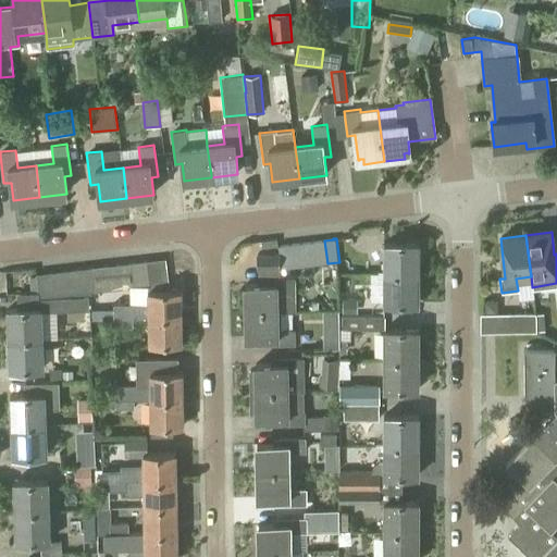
[(316,265),(327,263),(324,240),(313,243),(316,265)]
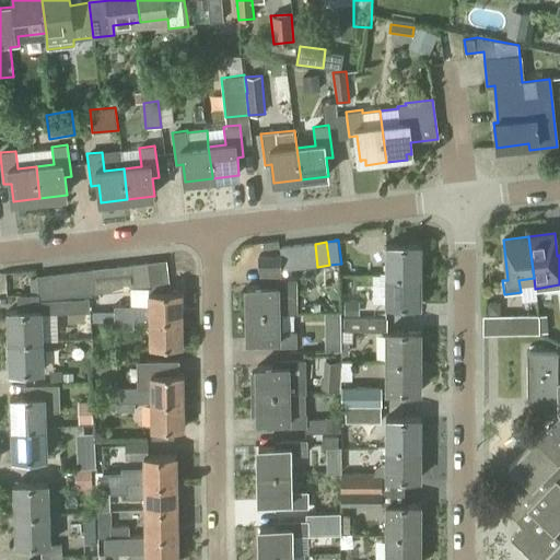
[(307,268),(317,267),(315,244),(303,245),(306,268),(307,268)]
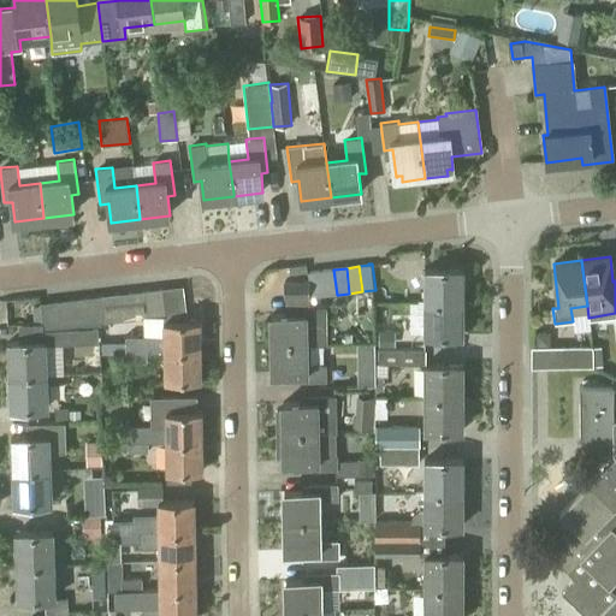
[(325,296),(337,295),(333,270),(321,271),(325,296)]
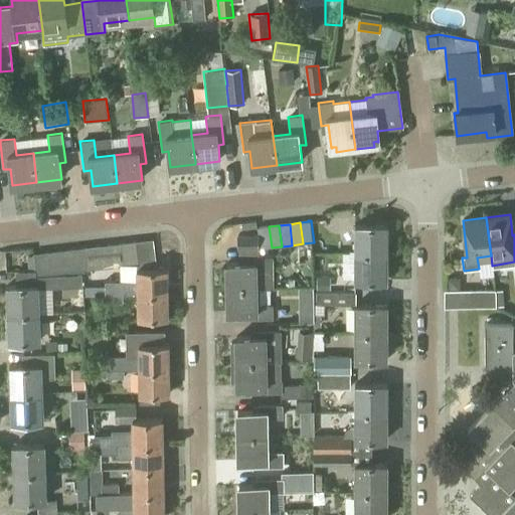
[(355,253),(386,253),(386,225),(355,225),(355,253)]
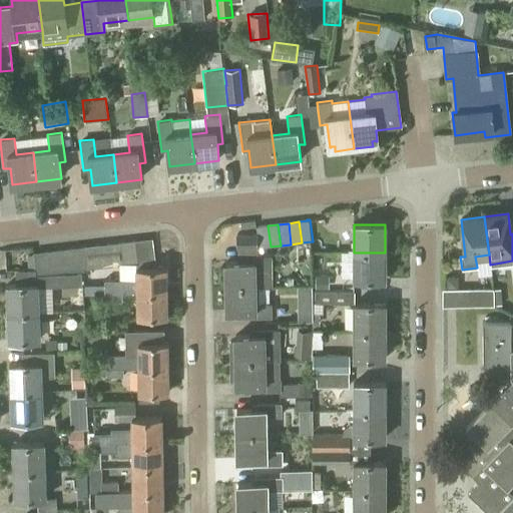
[(259,248),(271,246),(268,225),(257,227),(259,248)]
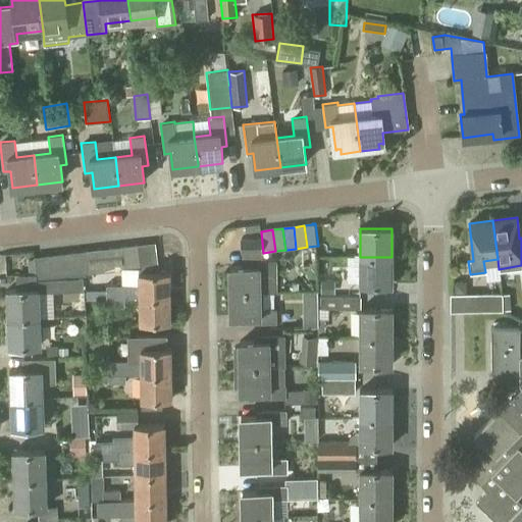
[(261,239),(242,239),(242,251),(261,251),(261,239)]
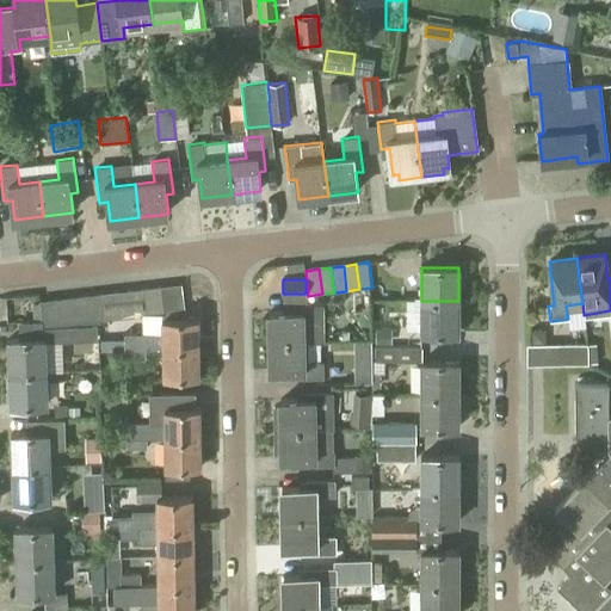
[(162,288),(144,289),(147,316),(165,314),(162,288)]
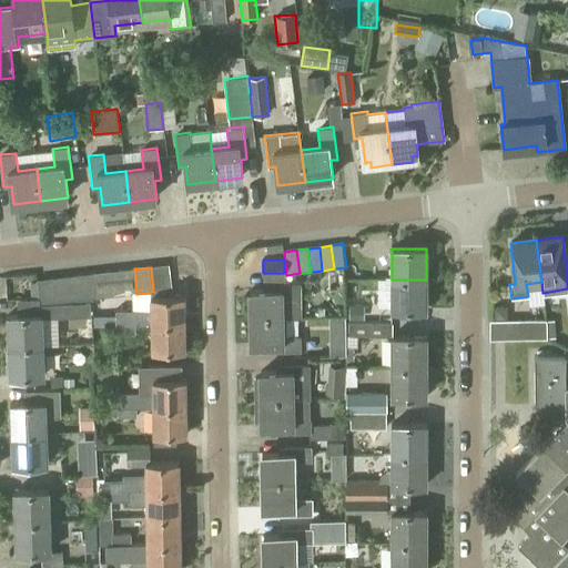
[(132,295),(137,295),(137,294),(134,269),(121,271),(123,295),(132,294),(132,295)]
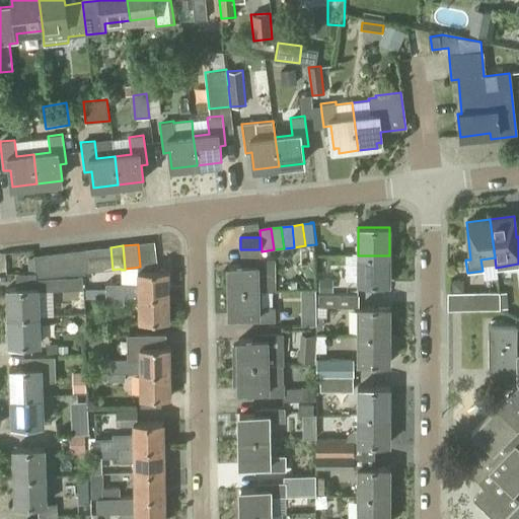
[(88,272),(113,270),(110,247),(85,250),(88,272)]
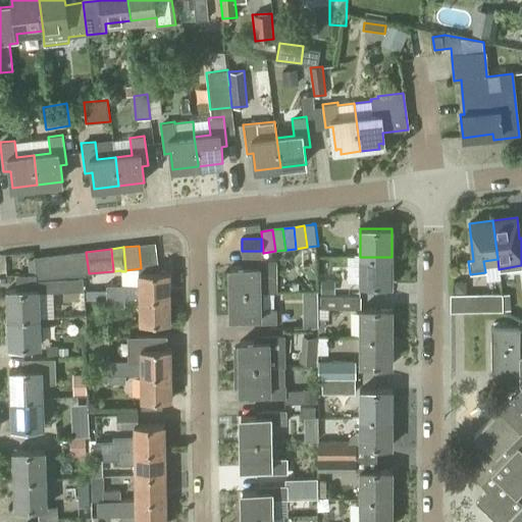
[(89,273),(86,252),(73,254),(75,275),(89,273)]
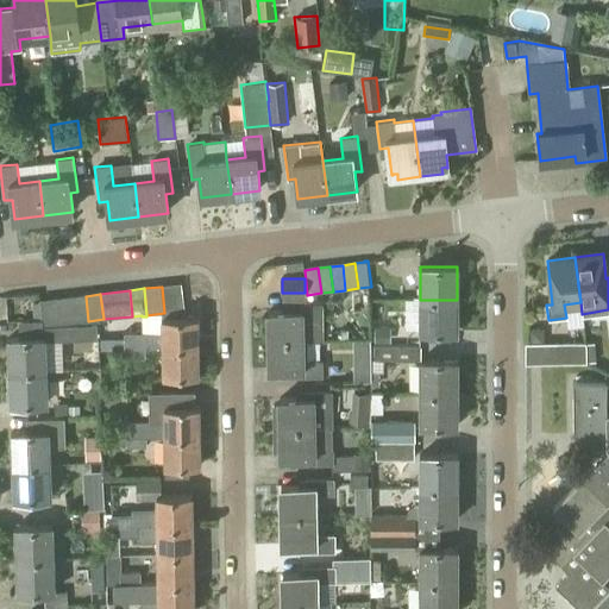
[(88,321),(86,296),(70,297),(74,322),(88,321)]
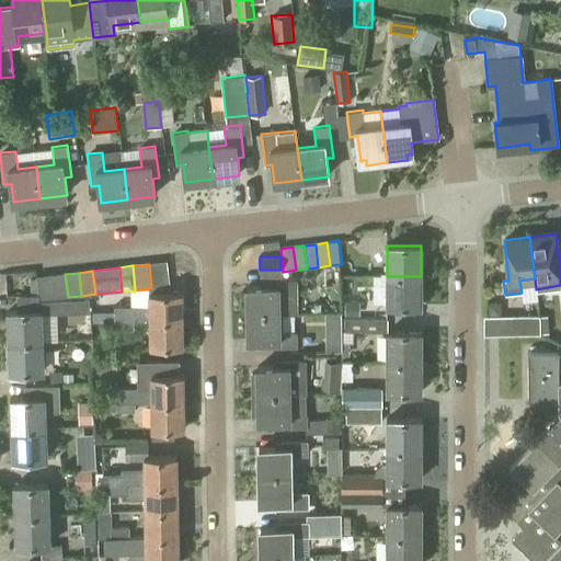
[(52,276),(54,299),(68,297),(65,274),(52,276)]
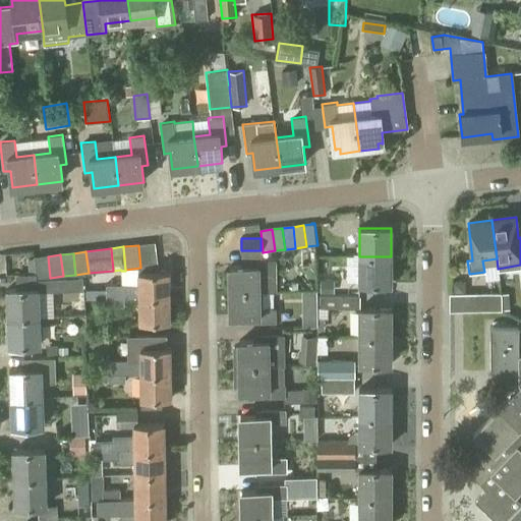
[(36,269),(38,279),(50,278),(48,256),(35,257),(36,269)]
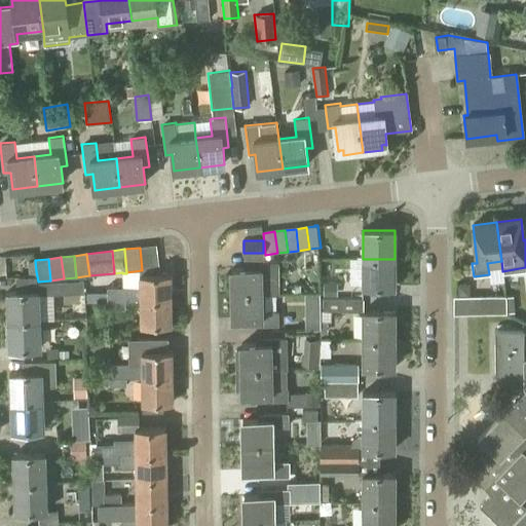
[(395,288),(395,259),(363,259),(363,288),(395,288)]
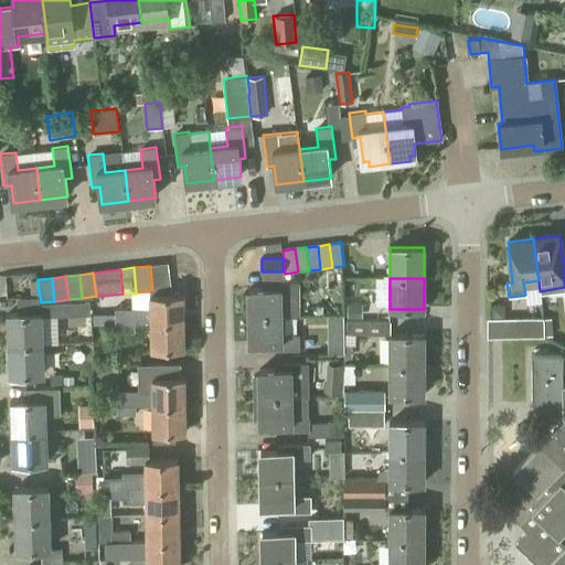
[(265,281),(265,289),(248,289),(248,317),(281,316),(280,297),(298,297),(298,280),(265,281)]
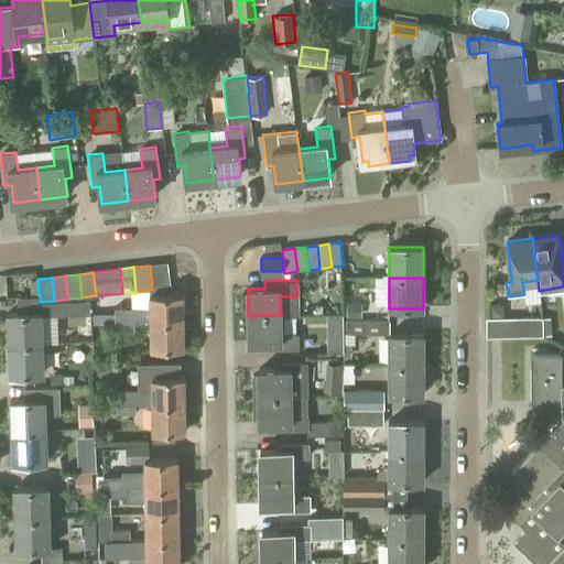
[(115,322),(183,321),(182,294),(136,295),(136,293),(131,293),(131,312),(115,312),(115,322)]
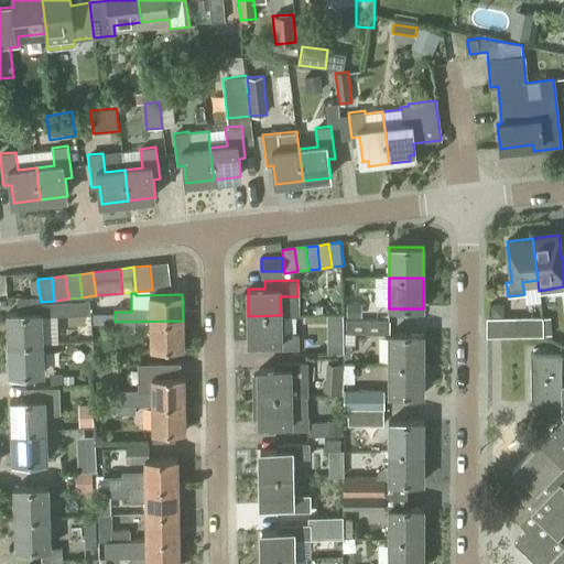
[(46,315),(90,314),(90,300),(46,302),(46,315)]
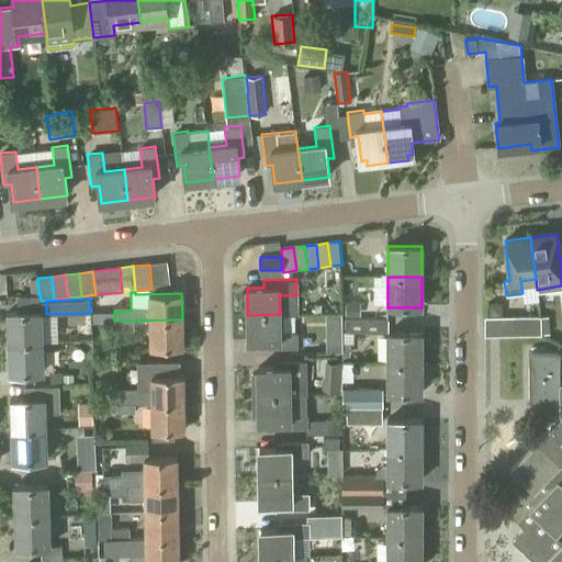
[(8,343),(41,343),(40,312),(7,313),(8,343)]
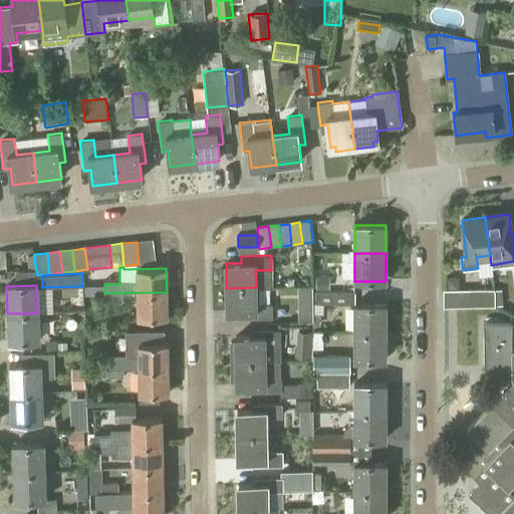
[(256,287),(226,288),(227,313),(242,313),(242,318),(272,318),(272,303),(256,304),(256,287)]
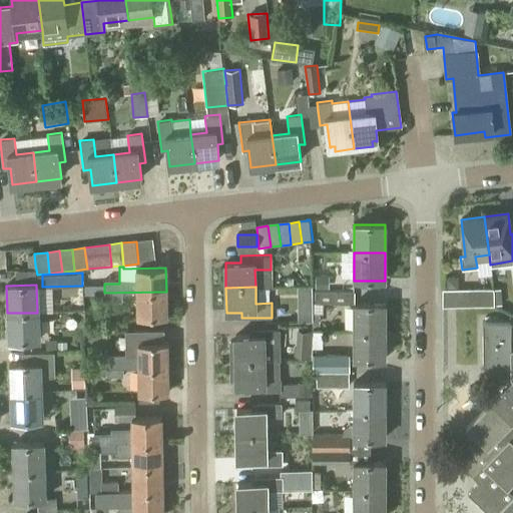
[(468,307),(494,306),(493,293),(493,289),(468,290),(468,307)]
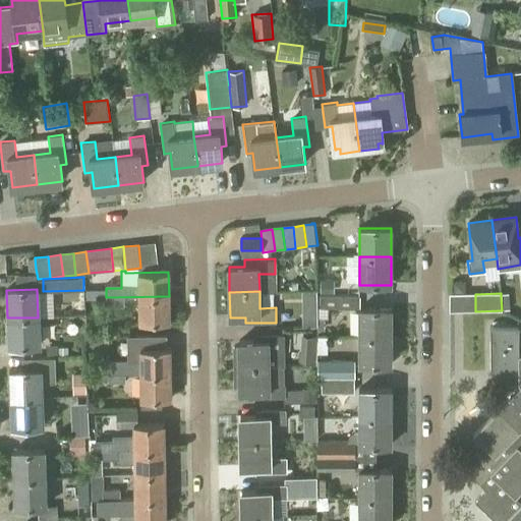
[(359,308),(359,296),(320,295),(320,307),(359,308)]
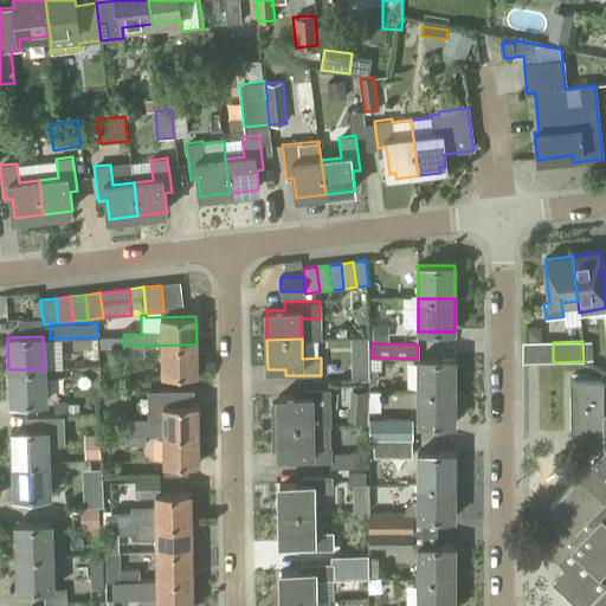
[(197,345),(123,346),(123,358),(144,358),(144,347),(161,347),(162,375),(197,374),(197,345)]
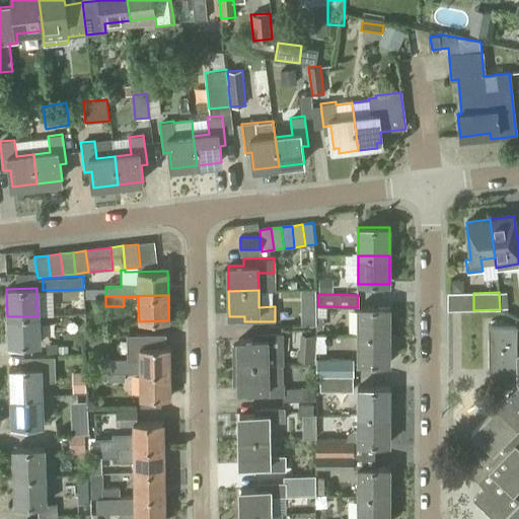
[(314,324),(314,304),(302,305),(302,325),(314,324)]
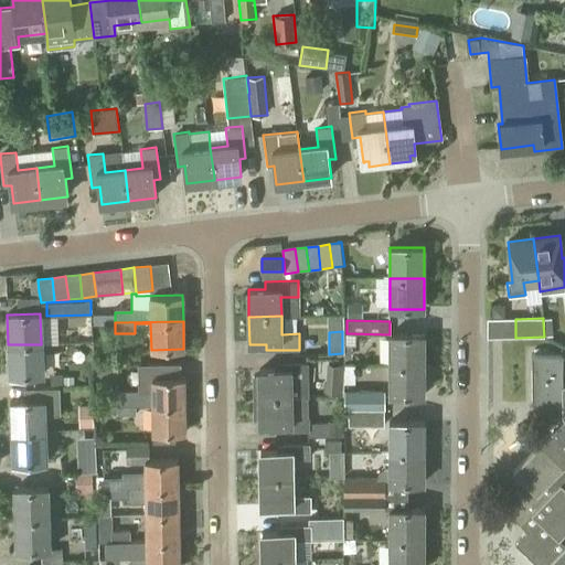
[(388,365),(424,366),(424,336),(388,336),(388,365)]
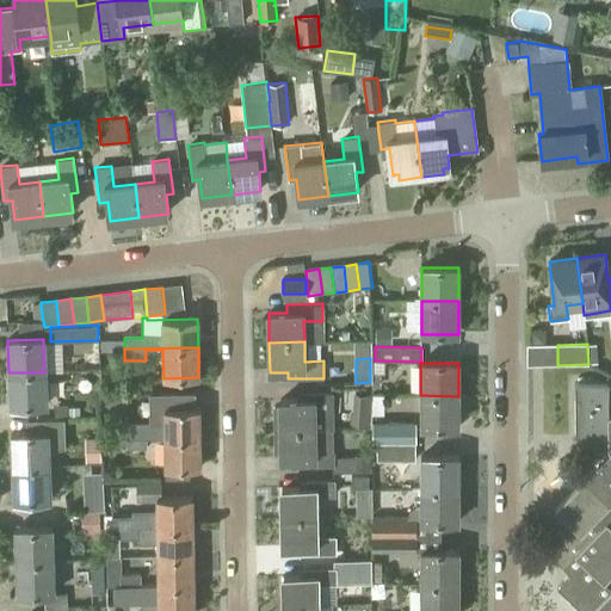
[(44,372),(8,372),(10,406),(45,405),(45,417),(66,417),(66,402),(45,402),(44,372)]
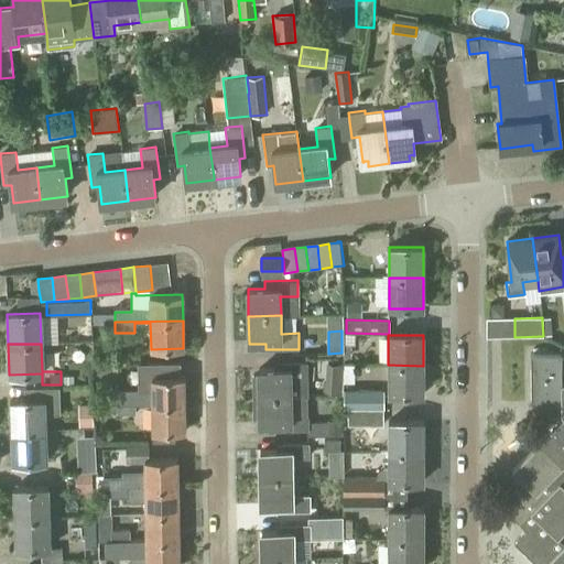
[(561,415),(563,418),(510,469),(522,481),(500,503),(527,530),(514,542),(535,563),(563,563),(563,543),(557,538),(563,530),(563,356),(562,356),(562,353),(531,353),(531,402),(561,402),(561,415)]
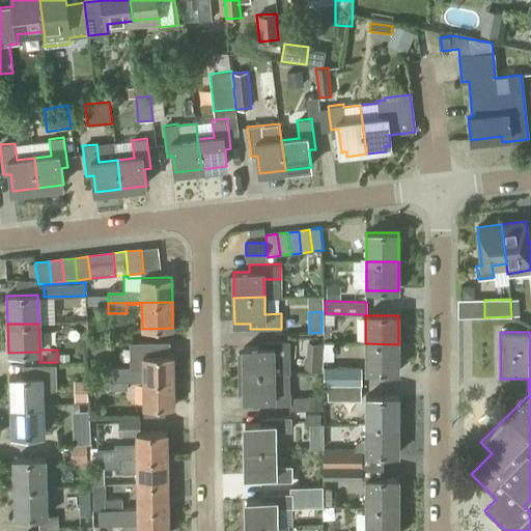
[(238,374),(273,373),(272,366),(279,366),(286,359),(289,359),(289,340),(258,340),(258,348),(243,348),(244,353),(238,353),(238,374)]
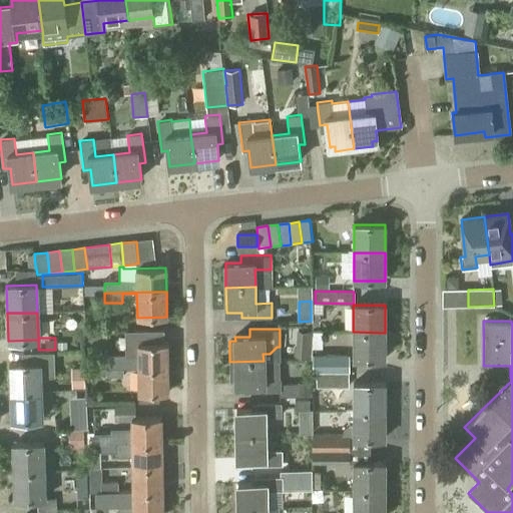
[(385,360),(385,333),(353,332),(353,360),(385,360)]
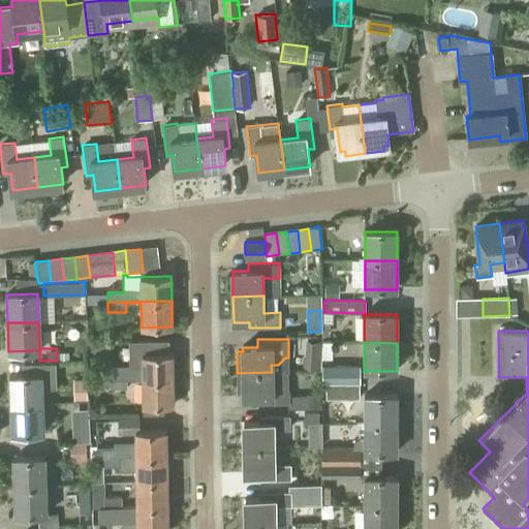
[(109,379),(127,378),(143,378),(143,380),(173,380),(173,354),(143,354),(143,365),(109,365),(109,379)]
